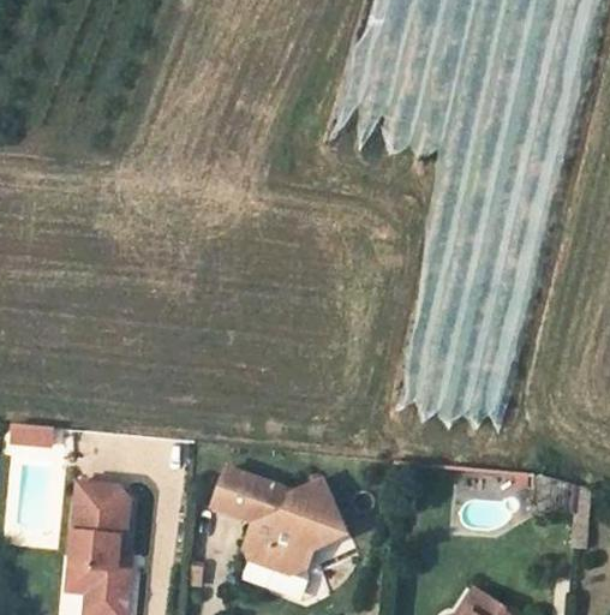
[(5,443),(47,445),(48,425),(5,425),(5,443)]
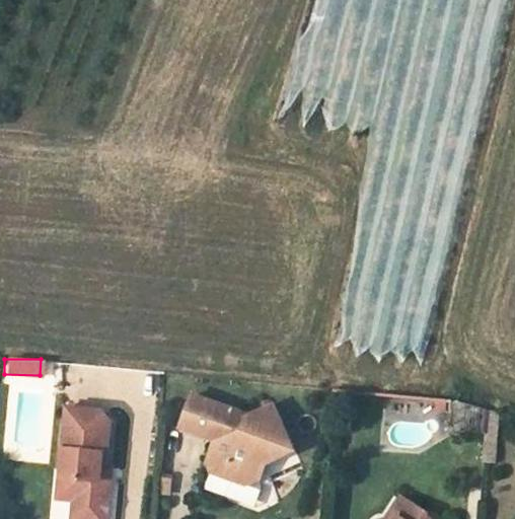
[(244,418),(188,398),(175,430),(202,439),(206,430),(219,435),(216,444),(209,447),(202,467),(207,473),(242,487),(255,479),(262,466),(290,452),(269,406),(244,418)]
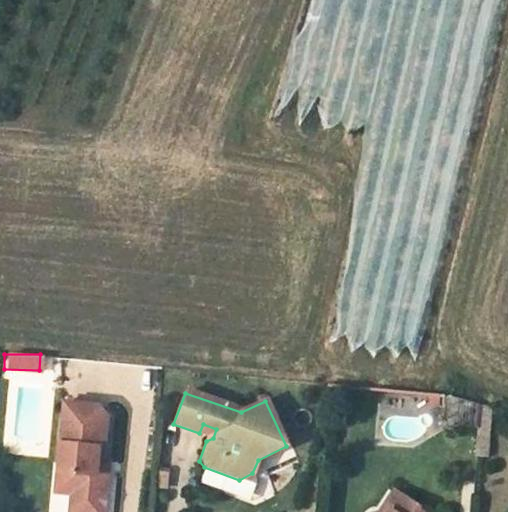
[(96,407),(62,404),(58,445),(57,445),(56,464),(63,473),(62,494),(69,495),(67,511),(101,511),(104,487),(94,476),(95,462),(96,450),(101,450),(104,417),(96,407)]
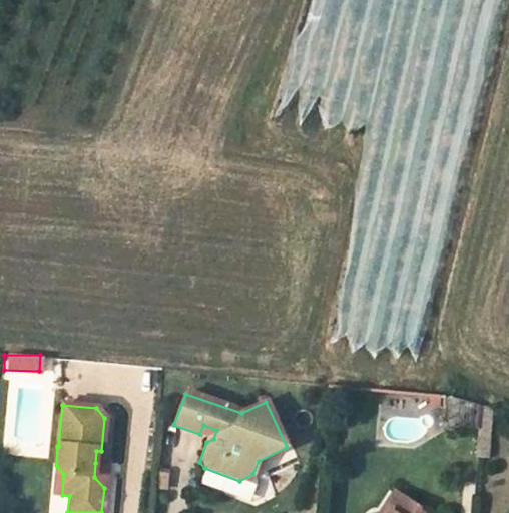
[(488,457),(492,409),(478,405),(474,456),(488,457)]
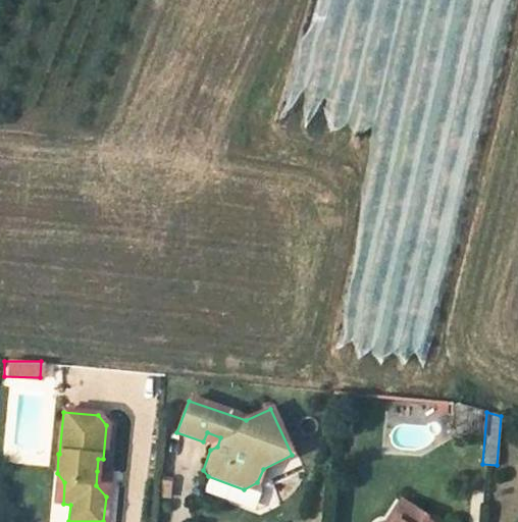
[(207,432),(203,441),(217,447),(220,437),(207,432)]
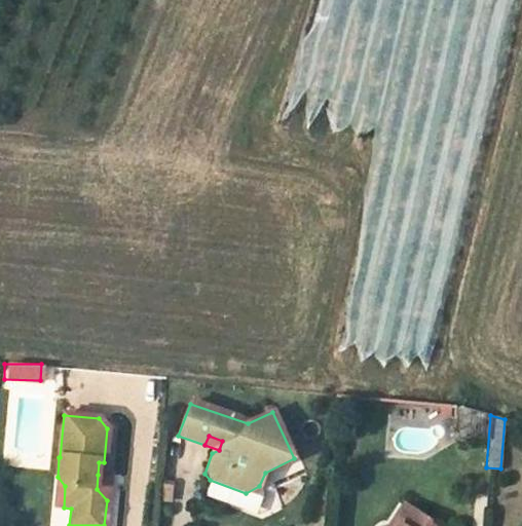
[(109,476),(98,475),(97,489),(107,500),(109,476)]
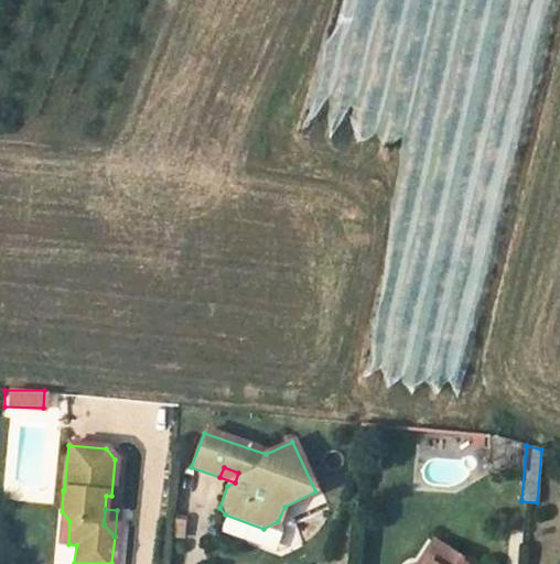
[(70,521),(62,511),(58,543),(68,544),(70,521)]
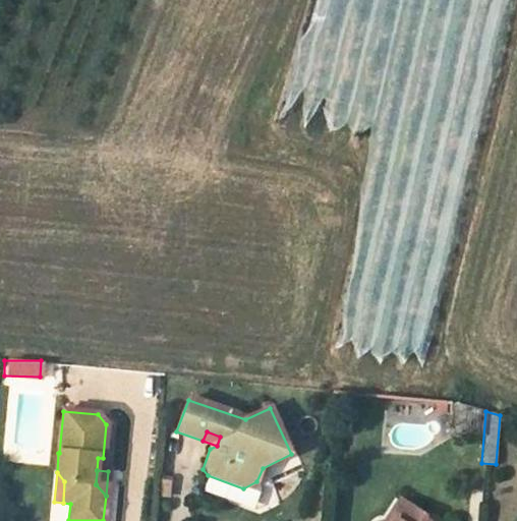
[(426,516),(400,499),(386,520),(428,520),(424,518),(426,516)]
